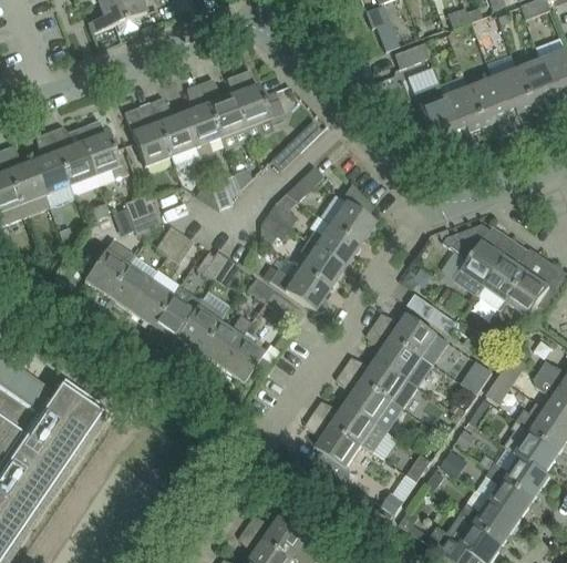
[(104,16),(89,22),(92,33),(115,24),(116,23),(120,31),(123,33),(138,28),(141,23),(137,16),(146,12),(142,0),(104,0),(99,2),(104,16)]
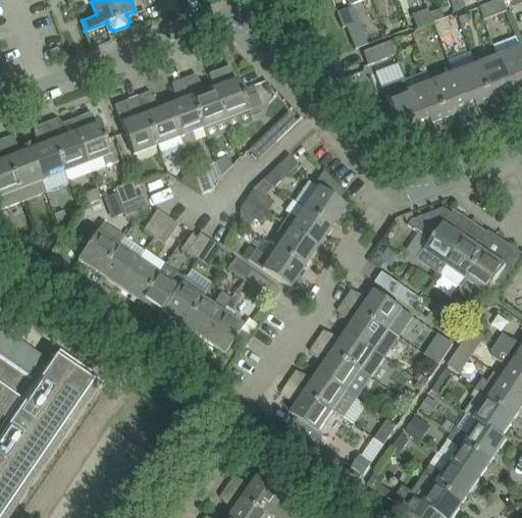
[(492,0),(479,5),(483,17),(506,9),(502,0),(492,0)]
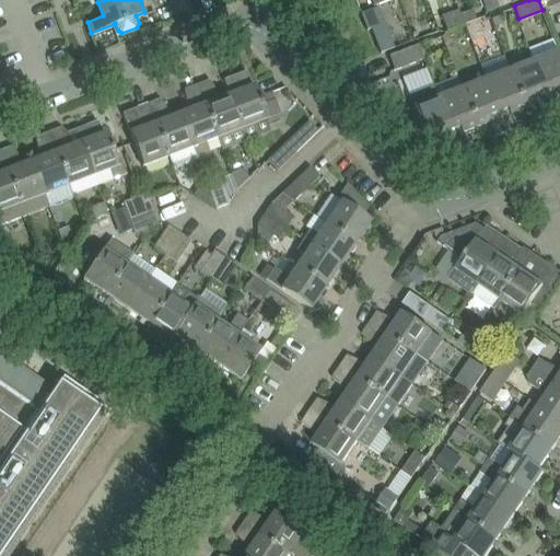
[(458,6),(440,13),(446,30),(465,22),(459,11),(458,6)]
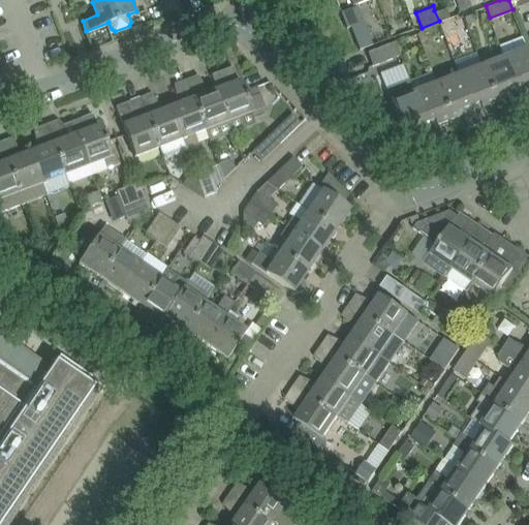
[(363,20),(350,25),(360,48),(372,42),(363,20)]
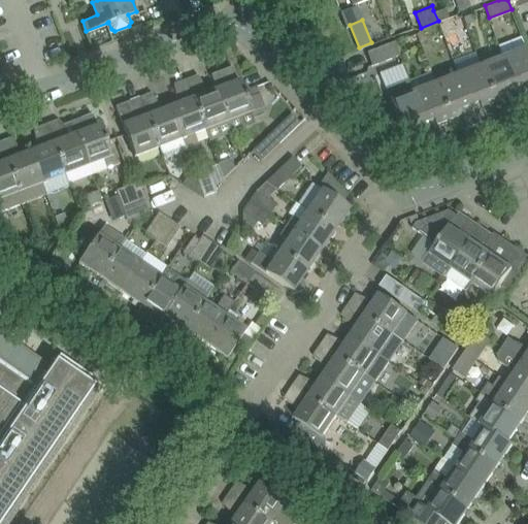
[(371,64),(375,62),(391,56),(399,54),(395,40),(386,43),(367,51),(371,64)]
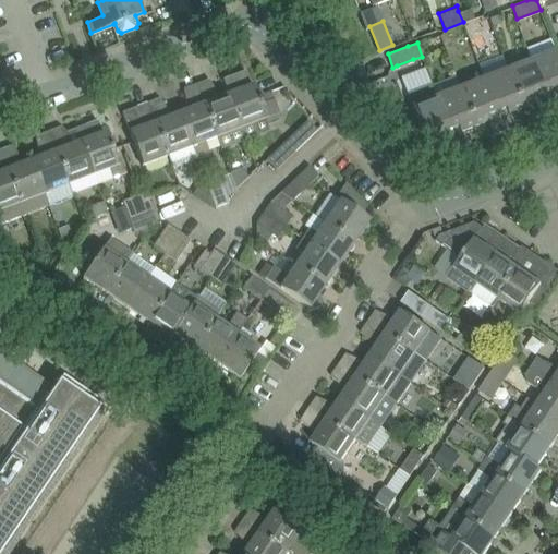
[(557,55),(556,49),(533,58),(554,110),(557,108),(557,97),(556,92),(557,91),(557,55)]
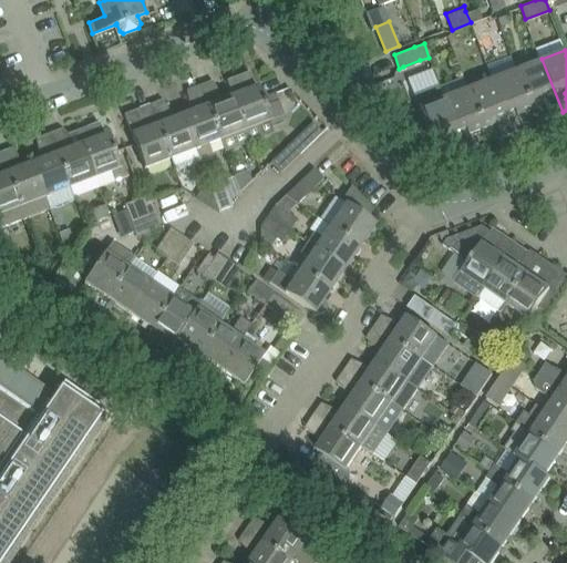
[(542,59),(517,68),(533,106),(544,101),(550,116),(563,112),(542,59)]
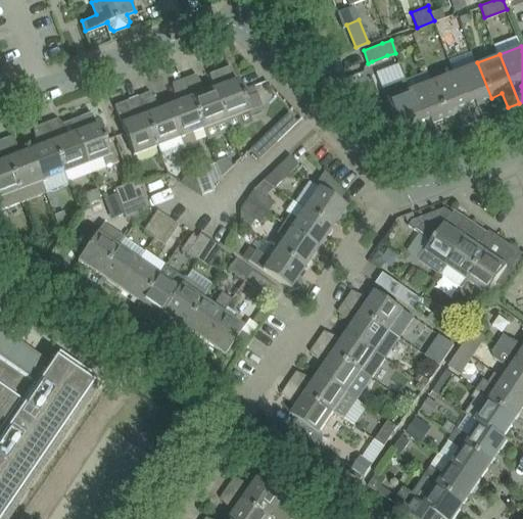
[(491,98),(477,62),(455,71),(474,121),(482,118),(476,103),(491,98)]
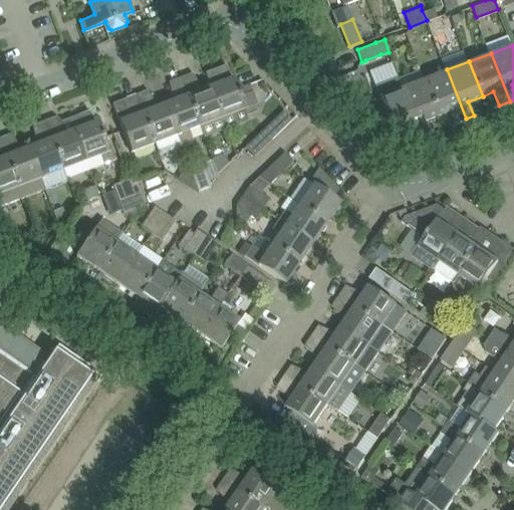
[(211,85),(209,85),(221,115),(257,102),(249,81),(238,86),(234,76),(231,77),(226,63),(205,70),(211,85)]
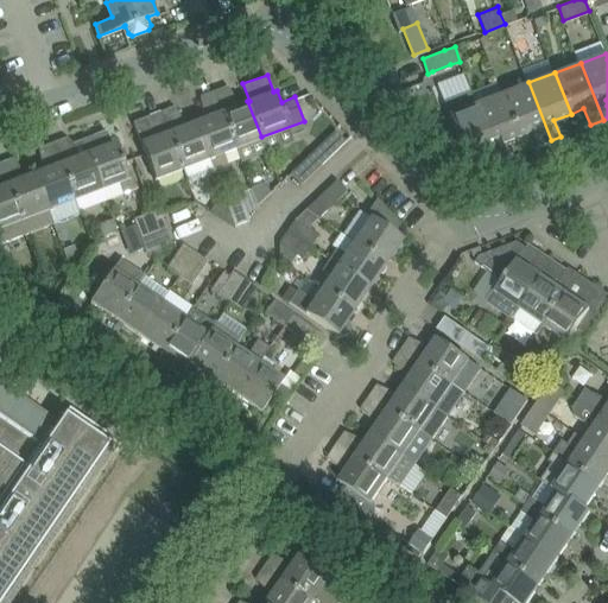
[(551,140),(529,82),(502,93),(518,134),(532,128),(538,145),(551,140)]
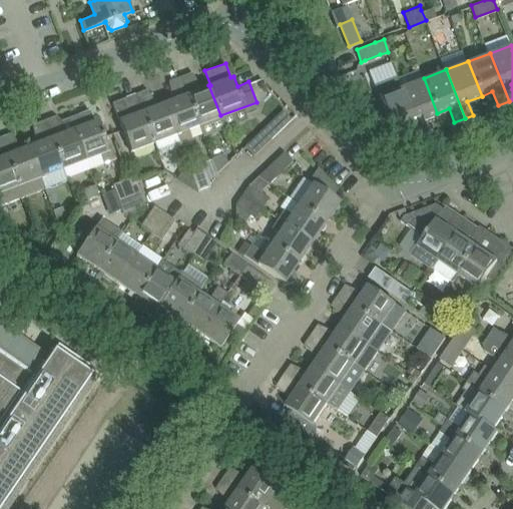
[(198,124),(220,115),(208,85),(202,88),(192,70),(179,75),(198,124)]
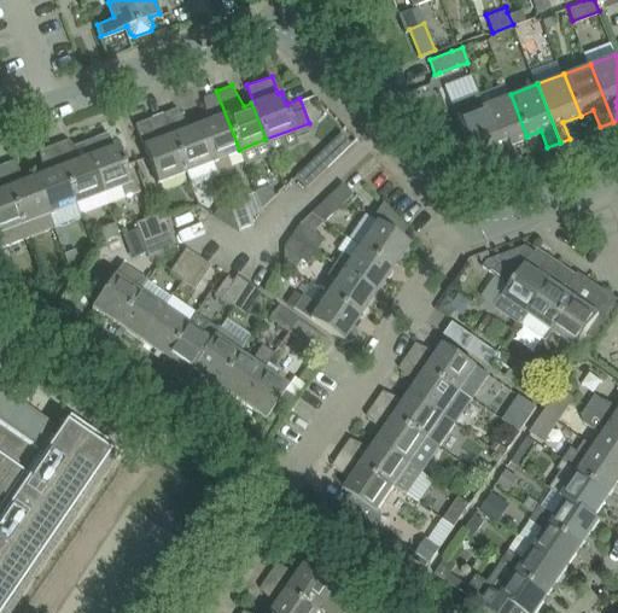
[(208,120),(199,123),(217,173),(219,175),(233,169),(227,153),(239,150),(216,91),(203,95),(208,120)]
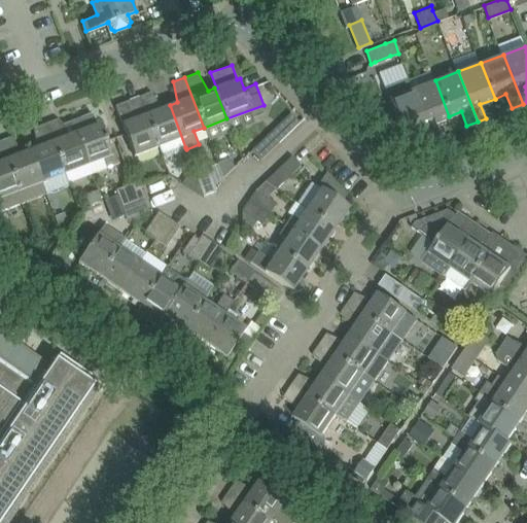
[(408,77),(384,86),(402,134),(416,129),(421,143),(431,139),(412,90),(408,77)]
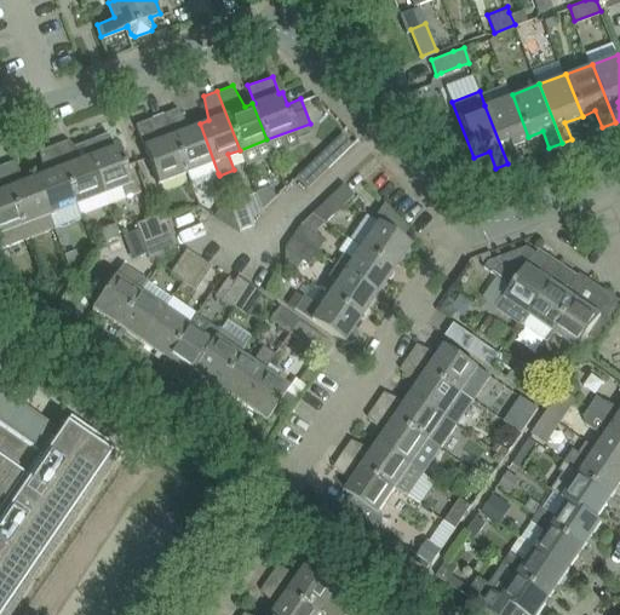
[(512,95),(484,105),(507,164),(518,160),(512,143),(528,137),(512,95)]
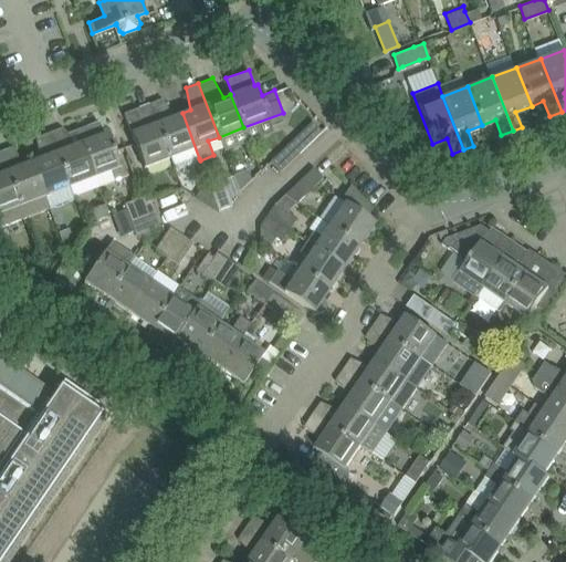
[(199,158),(182,113),(174,116),(163,96),(149,102),(170,156),(175,167),(199,158)]
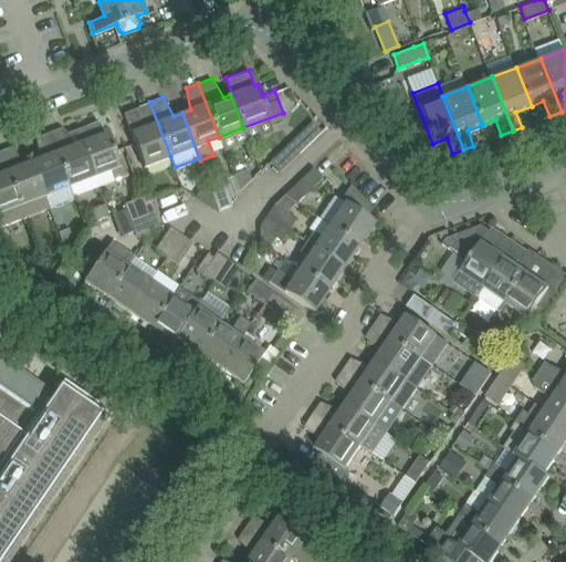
[(144,166),(170,156),(149,102),(124,112),(144,166)]
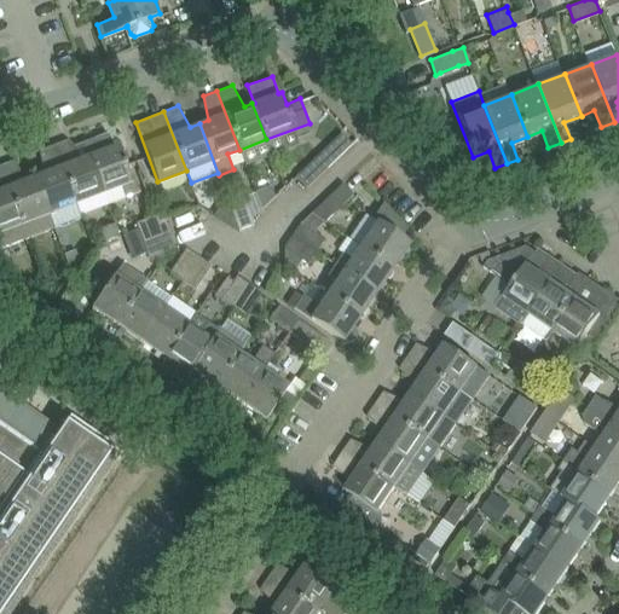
[(108,131),(85,139),(104,191),(121,185),(125,195),(139,189),(136,177),(131,178),(117,144),(114,145),(108,131)]
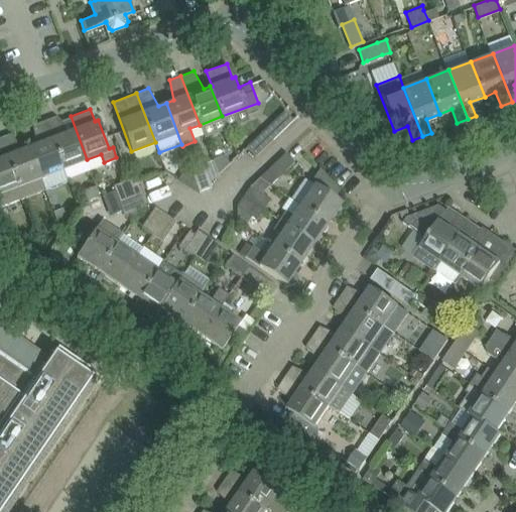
[(56,114),(44,119),(63,168),(87,159),(70,116),(60,120),(56,114)]
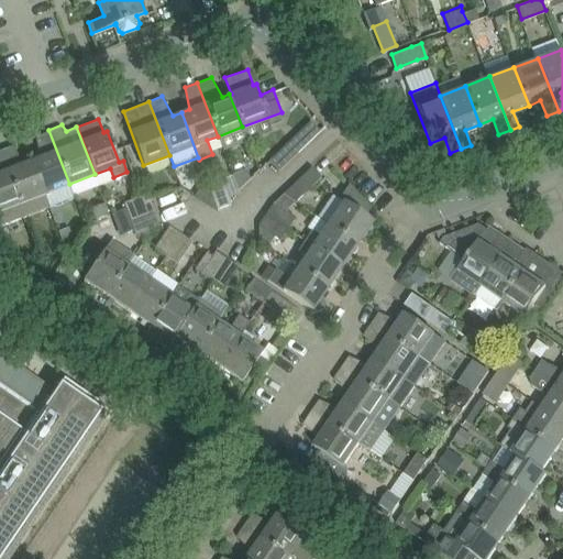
[(40,156),(32,160),(45,193),(69,184),(48,130),(36,134),(40,156)]
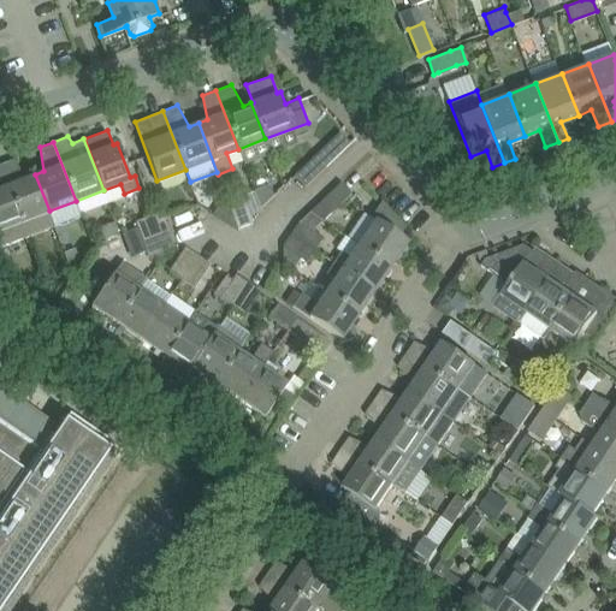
[(326,165),(315,154),(296,172),(306,183),(326,165)]
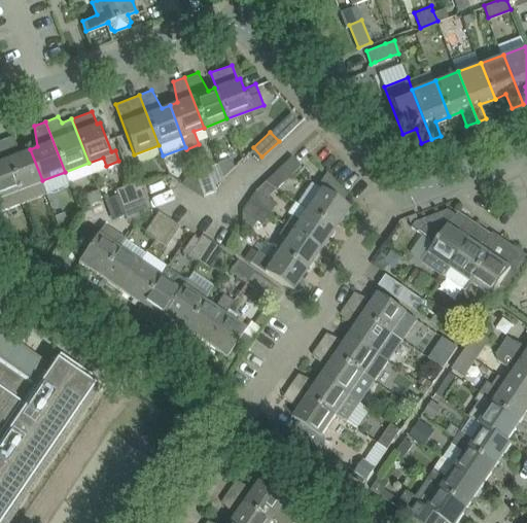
[(11,135),(0,139),(24,201),(46,192),(42,180),(30,149),(22,152),(11,135)]
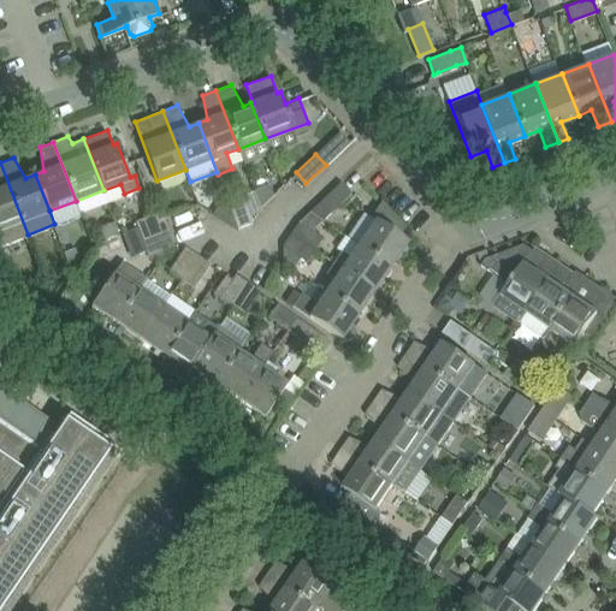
[(0,244),(28,235),(0,162),(0,161),(0,244)]
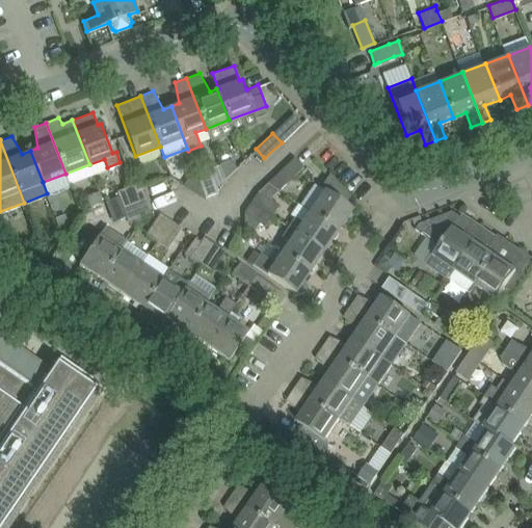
[(267,181),(278,188),(303,164),(294,155),(267,181)]
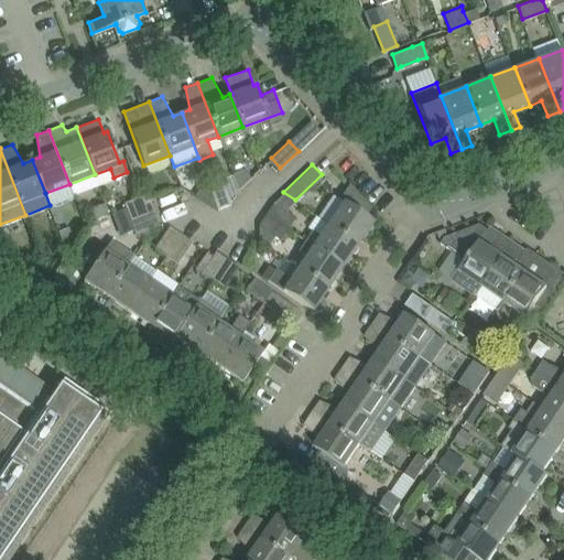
[(239,187),(249,176),(246,169),(234,173),(239,187)]
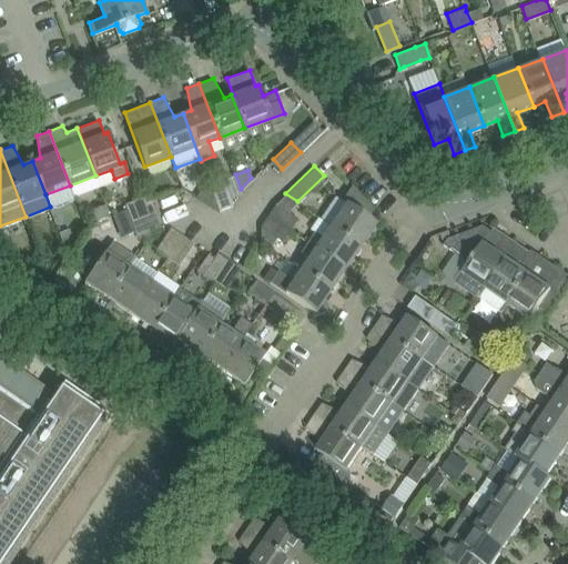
[(223,179),(210,184),(220,209),(232,204),(231,199),(227,191),(223,179)]
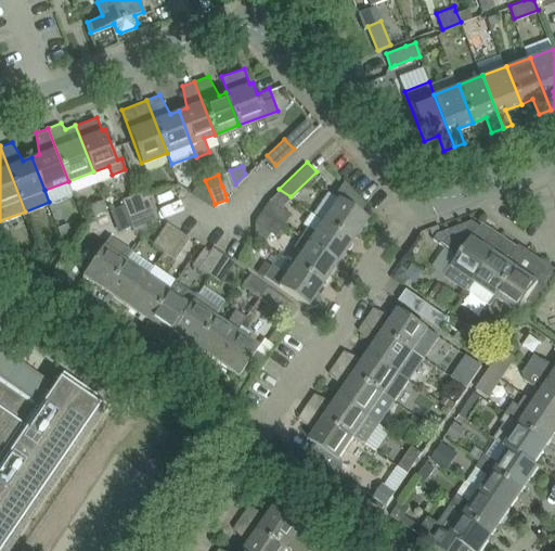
[(194,184),(190,190),(214,204),(215,204),(205,180),(194,184)]
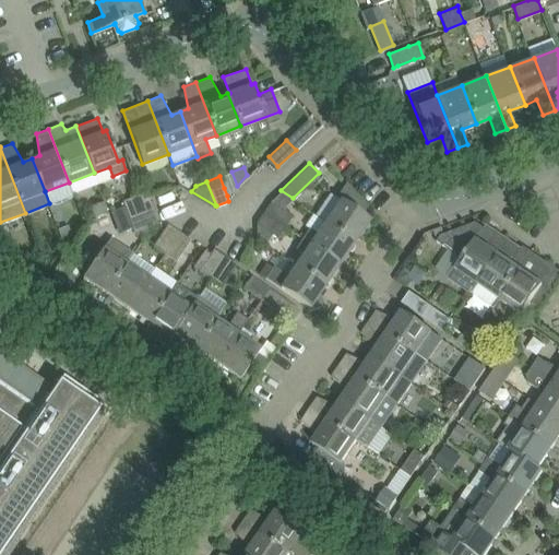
[(130,217),(153,209),(149,196),(143,197),(142,192),(123,200),(130,217)]
